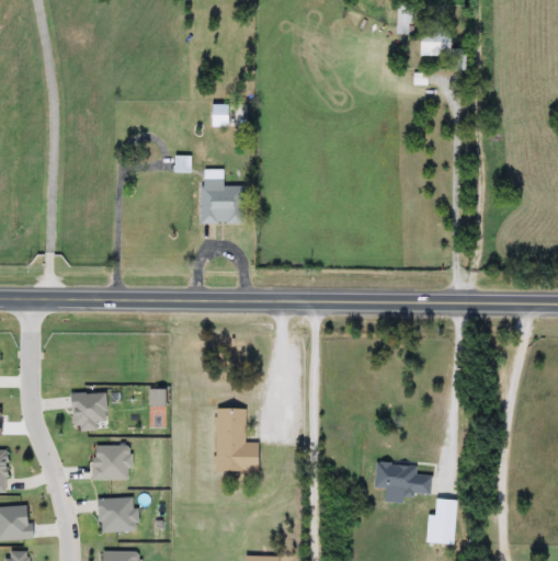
[(416,24),(398,24),(398,2),(416,2),(416,24)]
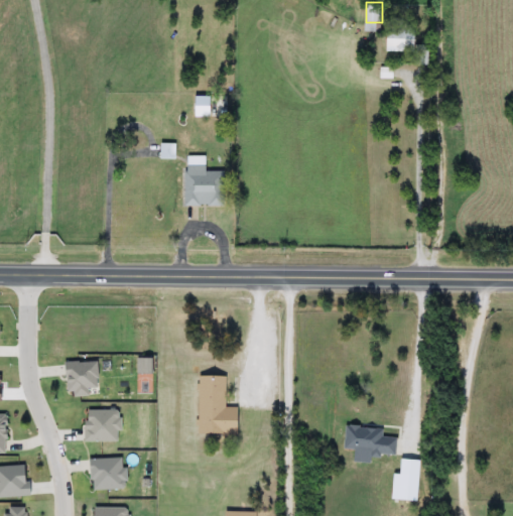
[(387,51),(387,29),(415,29),(415,51),(387,51)]
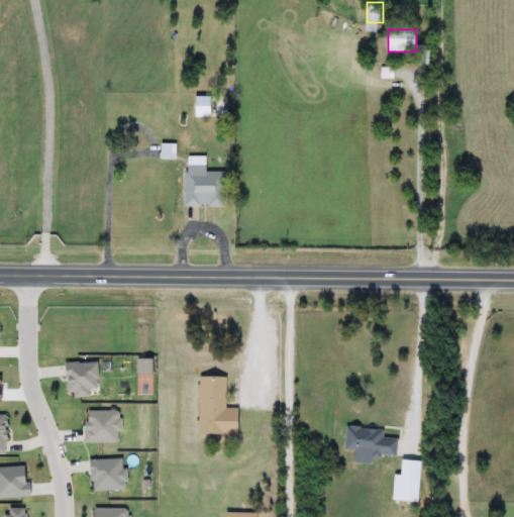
[(421,66),(421,45),(429,45),(429,66),(421,66)]
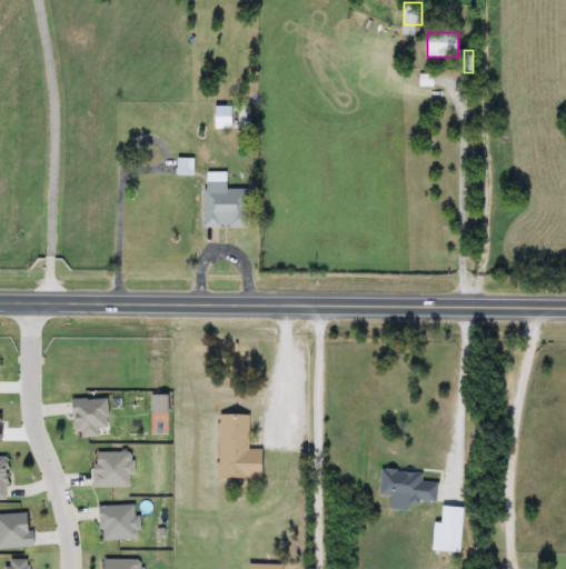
[(235,127),(234,118),(246,117),(246,110),(249,110),(249,126),(235,127)]
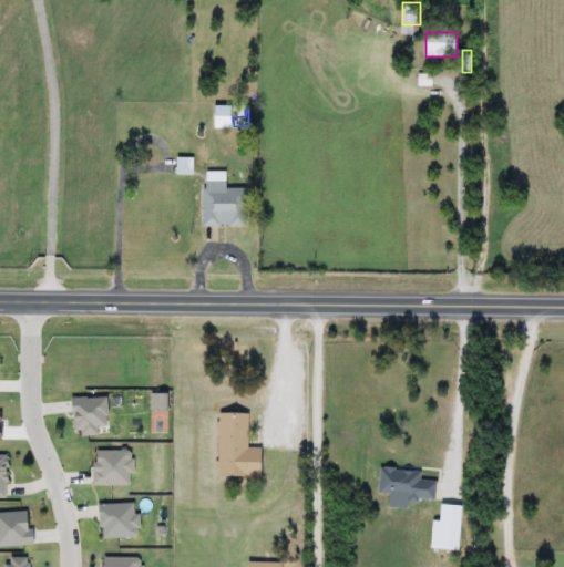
[(176,174),(176,157),(192,157),(192,174),(176,174)]
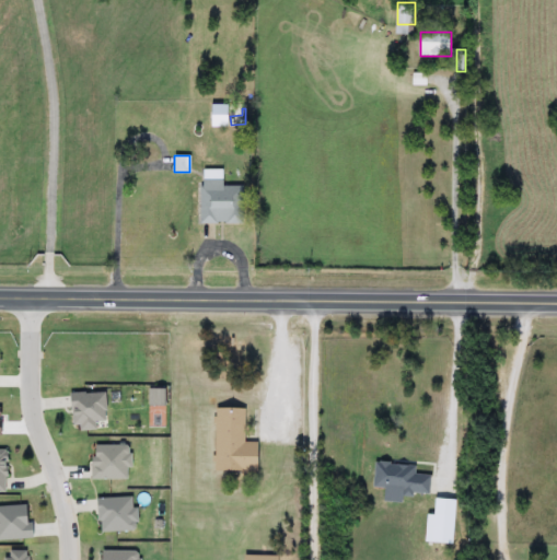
[(200,223),(200,181),(235,181),(235,223),(200,223)]
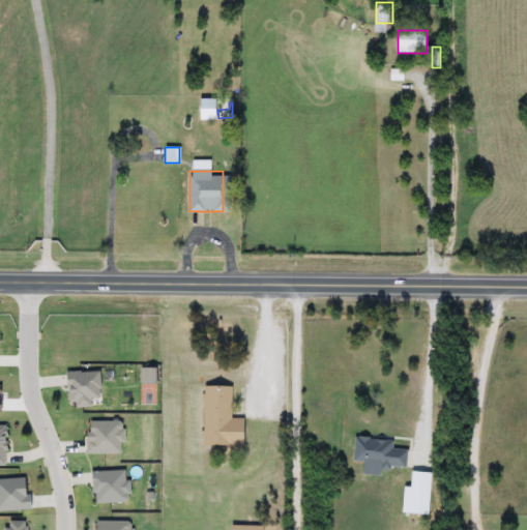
[(92,405),(67,405),(67,372),(100,372),(101,399),(92,399),(92,405)]
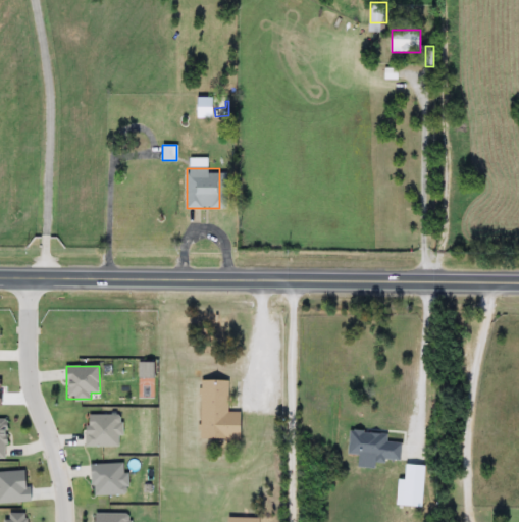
[(229,380),(229,411),(242,411),(241,438),(201,438),(202,379),(229,380)]
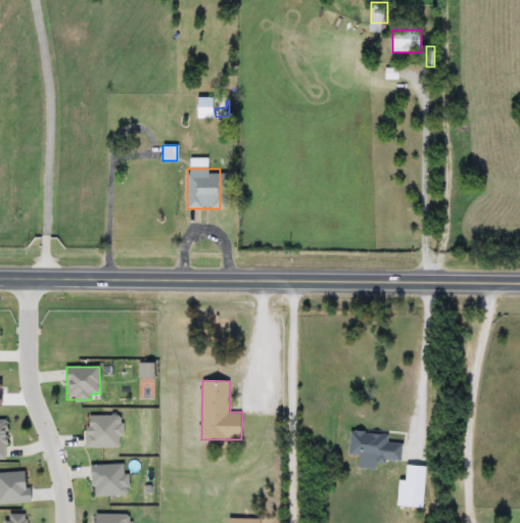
[(389,435),(389,443),(404,444),(403,461),(349,457),(350,432),(389,435)]
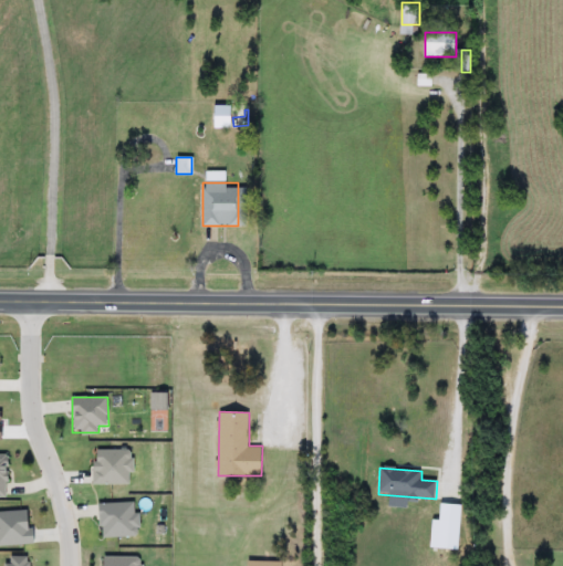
[(3,565),(9,565),(9,556),(32,556),(32,565),(3,565)]
